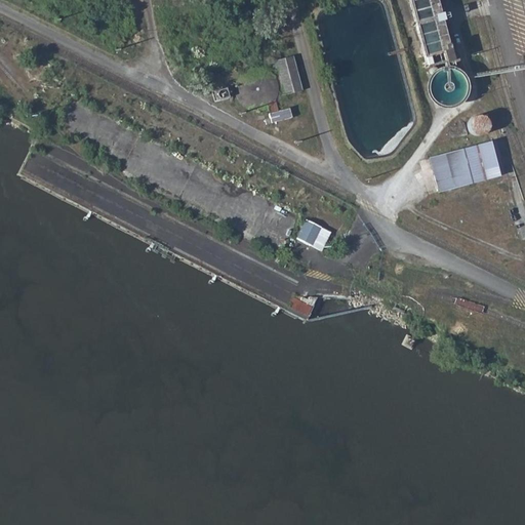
[(433,0),(406,0),(425,67),(450,61),(433,0)]
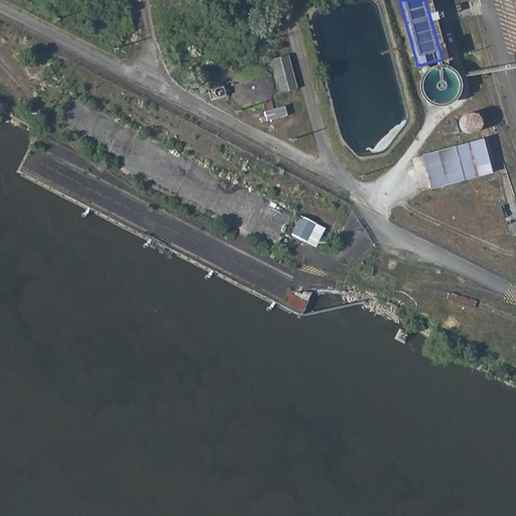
[(291,56),(278,59),(286,90),(298,87),(291,56)]
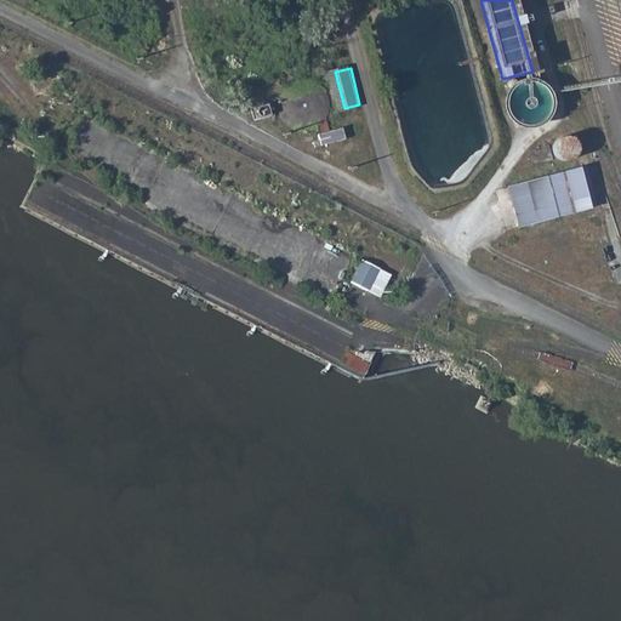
[(511,87),(506,93),(505,103),(508,114),(516,120),(525,123),(533,121),(539,118),(545,112),(546,106),(546,95),(541,89),(536,84),(529,81),(523,81),(517,84),(511,87)]
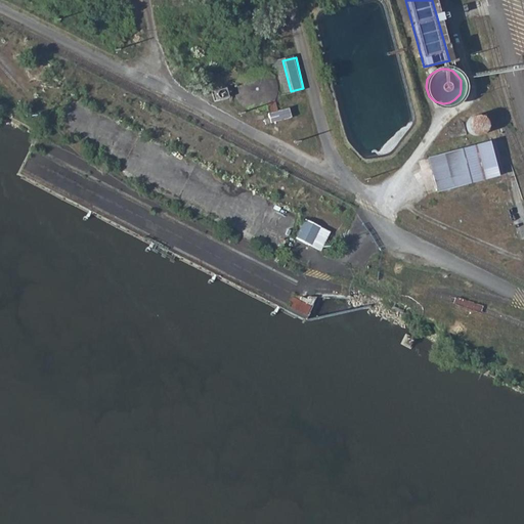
[(245,76),(239,86),(239,95),(244,102),(251,106),(256,108),(264,107),(270,105),(275,101),(279,95),(279,87),(276,80),(271,75),(265,71),(258,70),(253,71),(249,72),(245,76)]
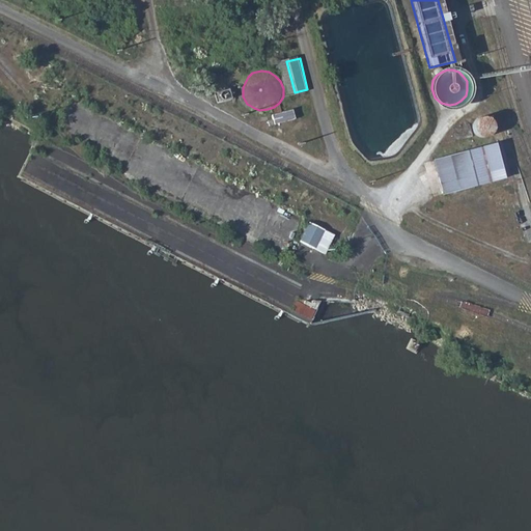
[(276,115),(278,126),(294,123),(291,112),(276,115)]
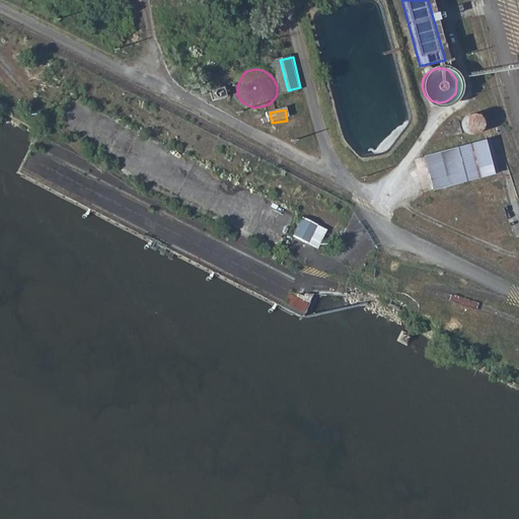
[(470,133),(483,126),(474,113),(462,121),(470,133)]
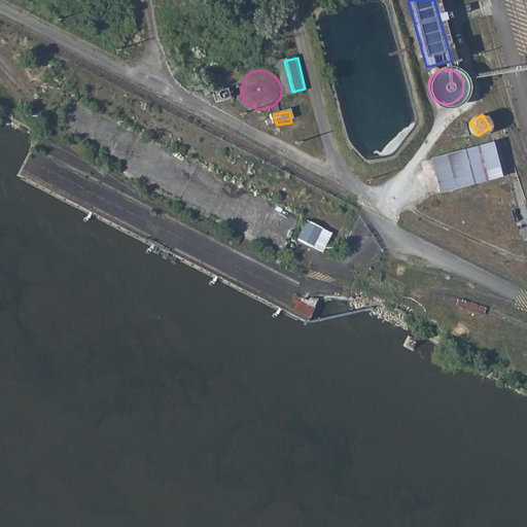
[(494,140),(428,159),(437,194),(503,176),(494,140)]
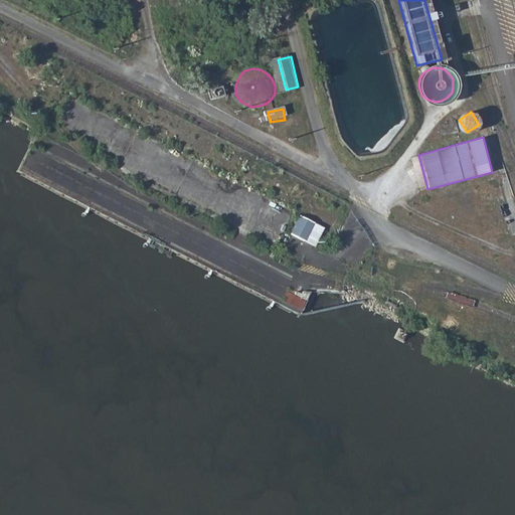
[(323,227),(299,216),(290,233),(314,245),(323,227)]
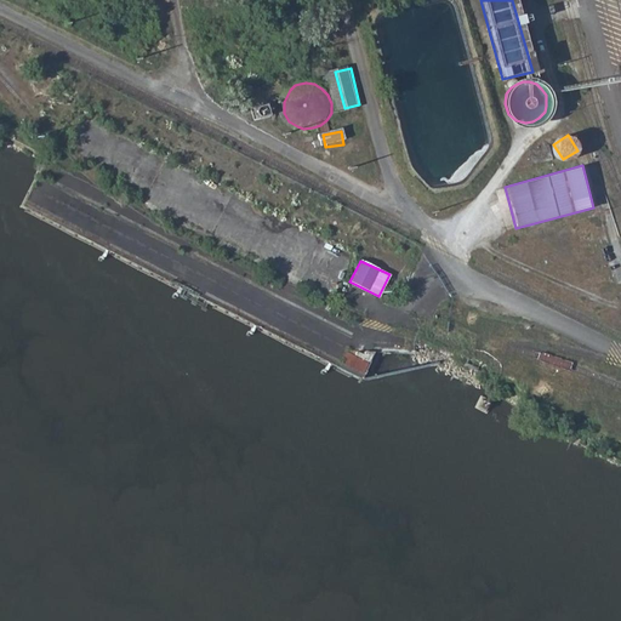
[(341,348),(330,366),(358,381),(366,362),(341,348)]
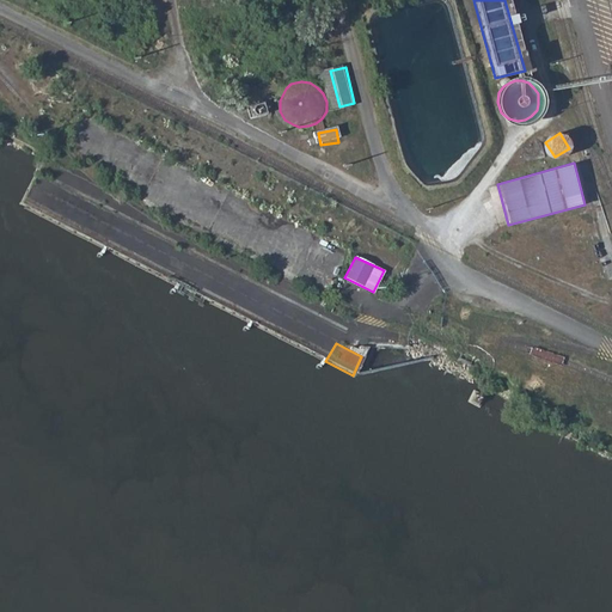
All buildings are outlined.
